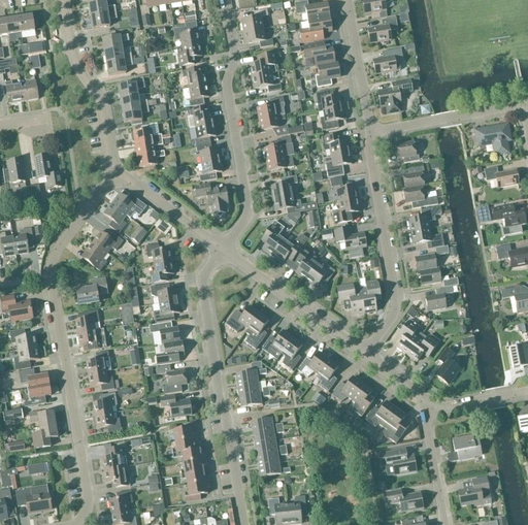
[(105,0),(89,2),(90,14),(116,10),(114,4),(106,6),(105,0)]
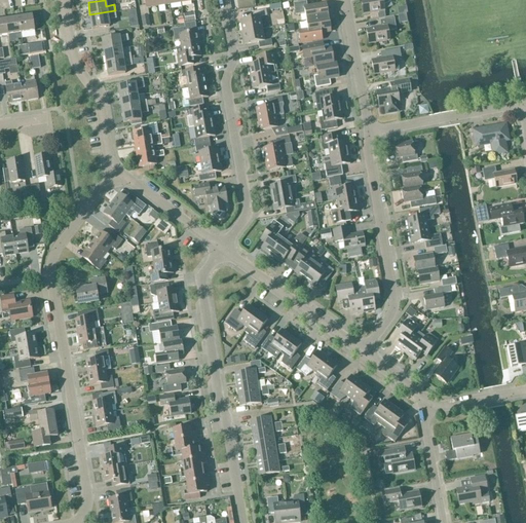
[(306,20),(328,15),(326,2),(307,5),(306,0),(300,0),(293,1),(295,12),(304,11),(306,20)]
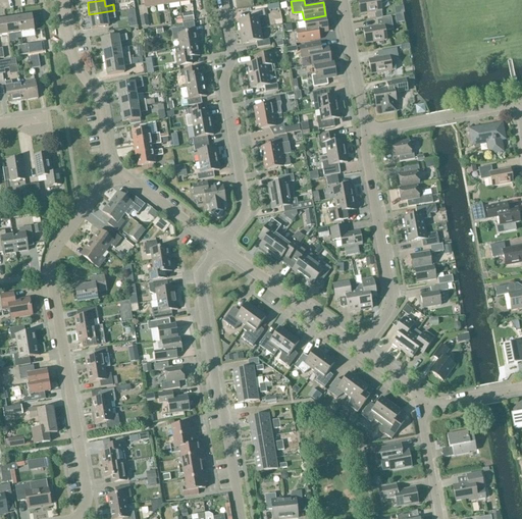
[(358,0),(360,12),(376,9),(381,9),(380,2),(385,0),(358,0)]
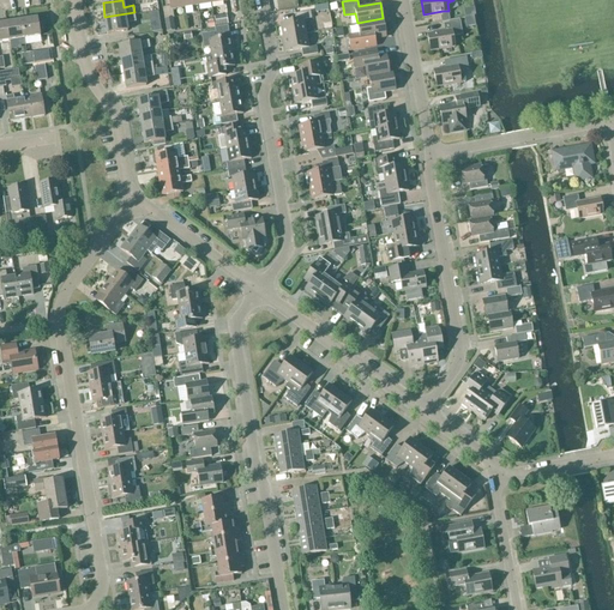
[(283,36),(306,31),(304,18),(312,16),(311,8),(295,12),(296,18),(281,22),(283,36)]
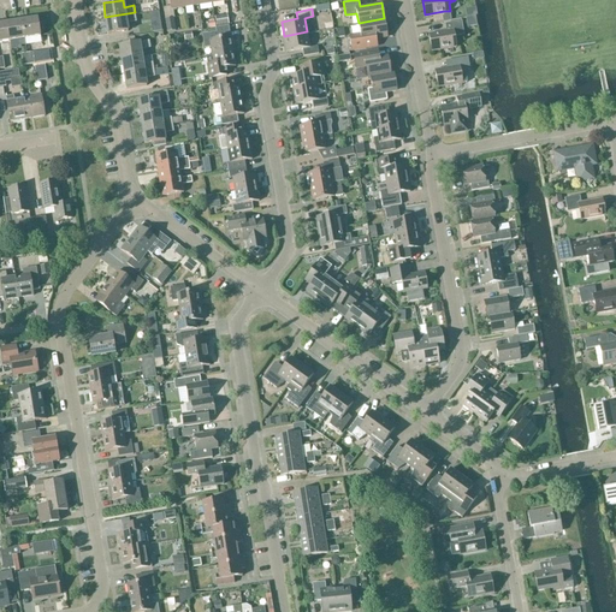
[(135,12),(105,17),(107,31),(128,29),(126,21),(136,19),(135,12)]
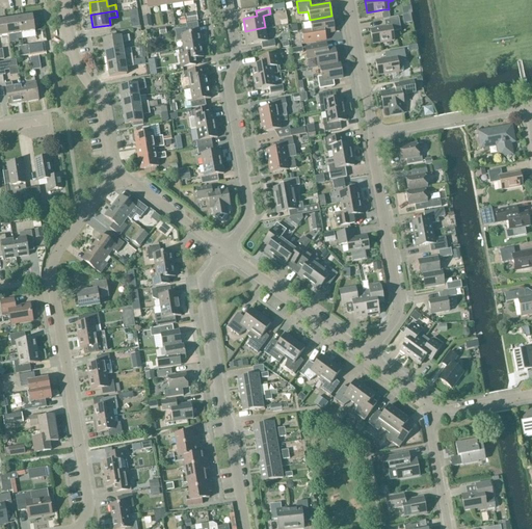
[(196,10),(186,12),(187,21),(197,19),(196,10)]
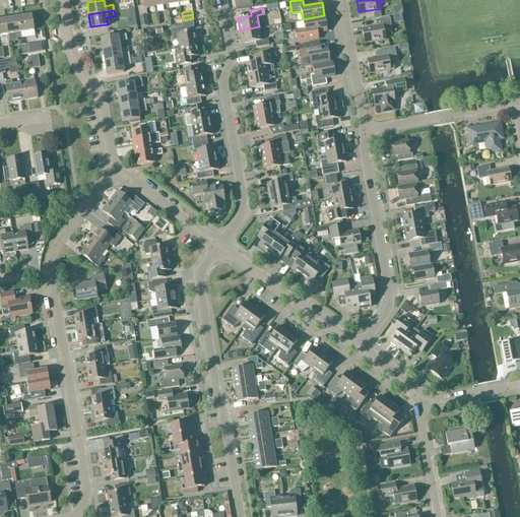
[(148,22),(147,12),(139,13),(140,24),(148,22)]
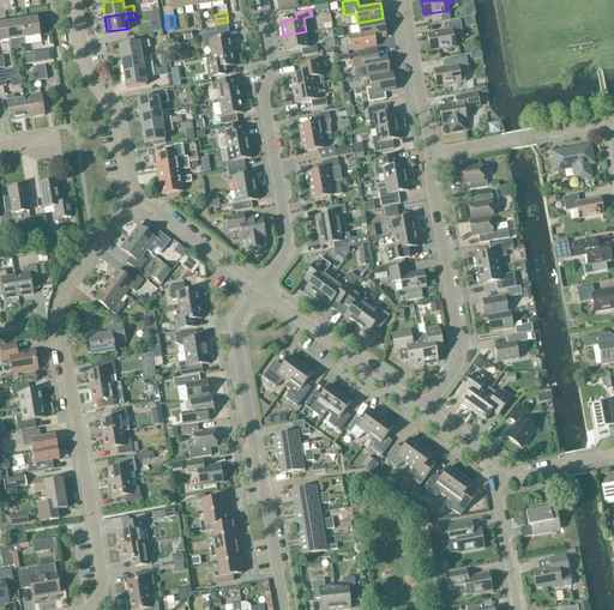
[(37,16),(23,18),(25,36),(40,34),(37,16)]
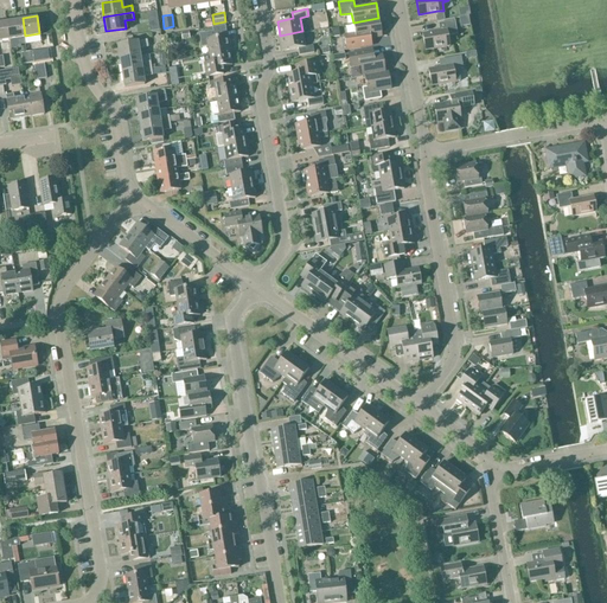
[(11,44),(26,42),(25,36),(23,18),(7,20),(10,38),(11,44)]
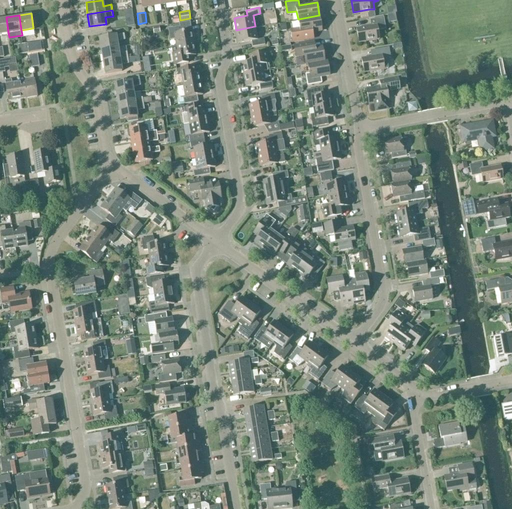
[(322,28),(319,15),(298,19),(299,26),(290,27),(292,40),(305,38),(303,31),(322,28)]
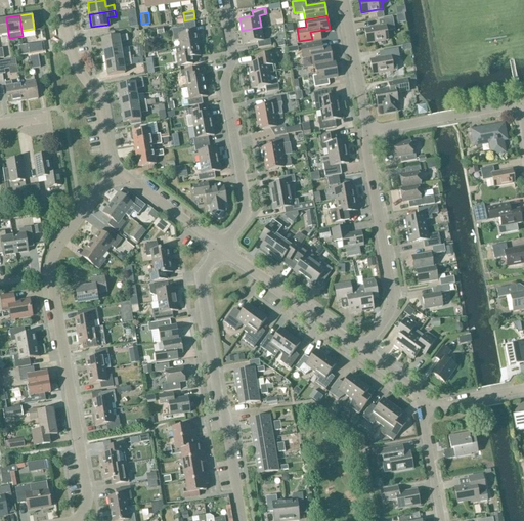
[(386,29),(395,28),(393,16),(379,18),(380,25),(364,28),(366,42),(388,38),(386,29)]
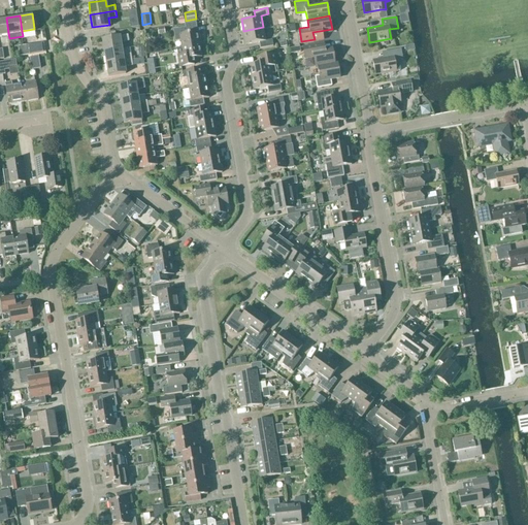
[(0,34),(8,33),(6,18),(0,18),(0,34)]
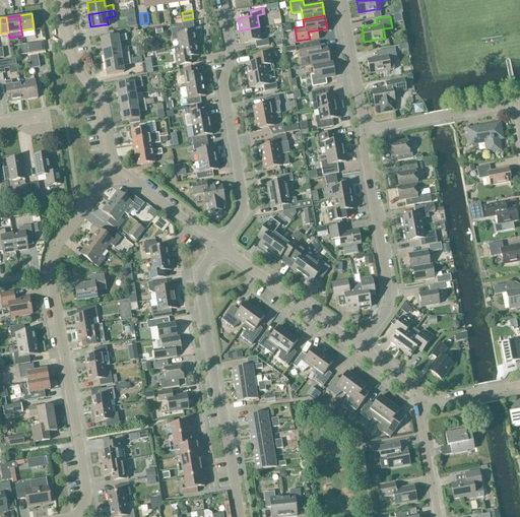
[(178,45),(197,42),(195,29),(194,29),(193,20),(182,22),(182,24),(171,26),(173,39),(177,38),(178,45)]
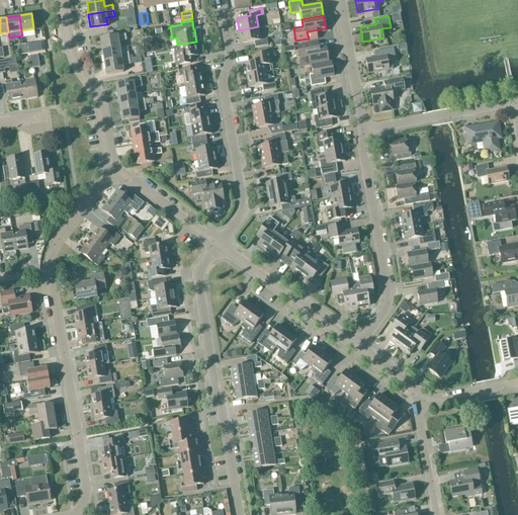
[(260,38),(258,26),(239,30),(241,41),(254,39),(255,46),(268,44),(267,36),(260,38)]
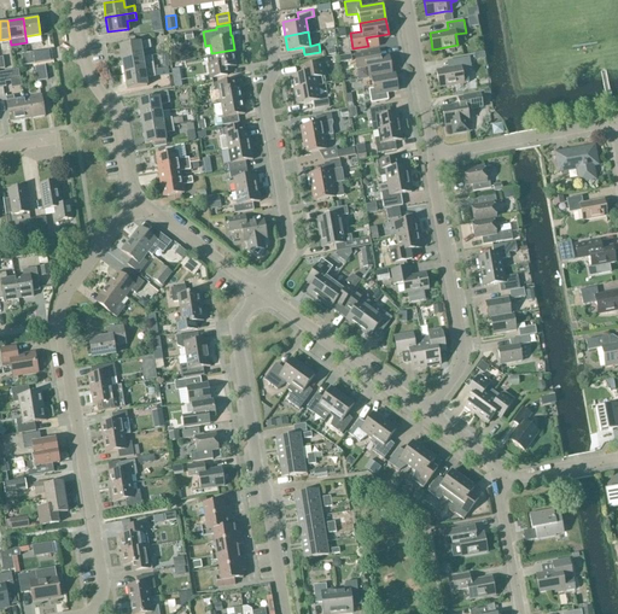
[(122,58),(143,54),(141,47),(151,46),(150,39),(140,40),(120,44),(122,58)]
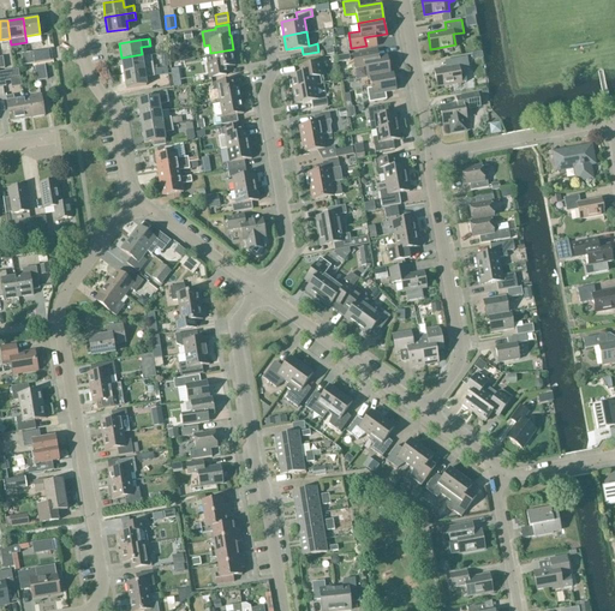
[(368,76),(370,75),(389,71),(387,54),(380,55),(377,47),(352,52),(354,66),(365,65),(368,76)]
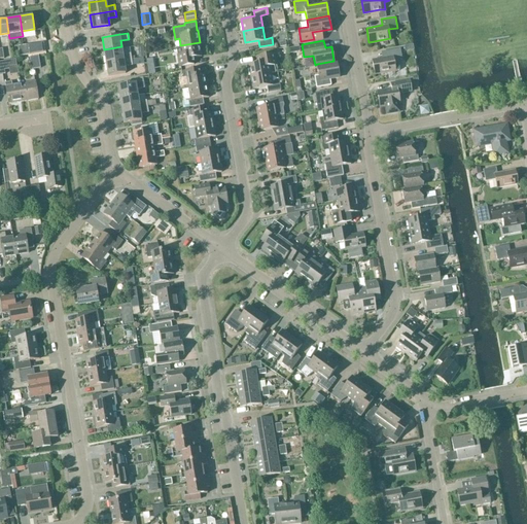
[(180,45),(176,46),(179,65),(194,63),(192,56),(202,55),(200,42),(180,45)]
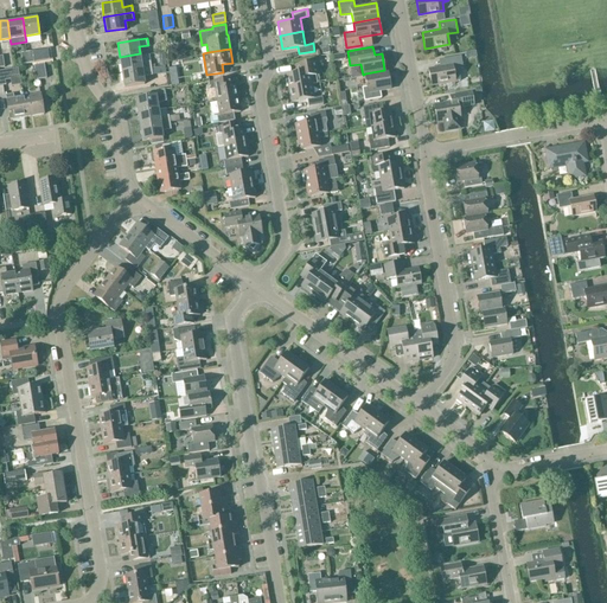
[(120,57),(122,71),(152,66),(151,59),(141,61),(140,53),(120,57)]
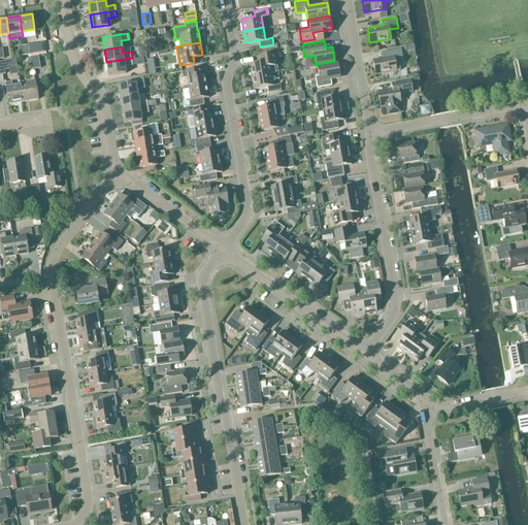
[(374,73),(396,69),(394,60),(403,58),(401,46),(387,50),(388,56),(372,59),(374,73)]
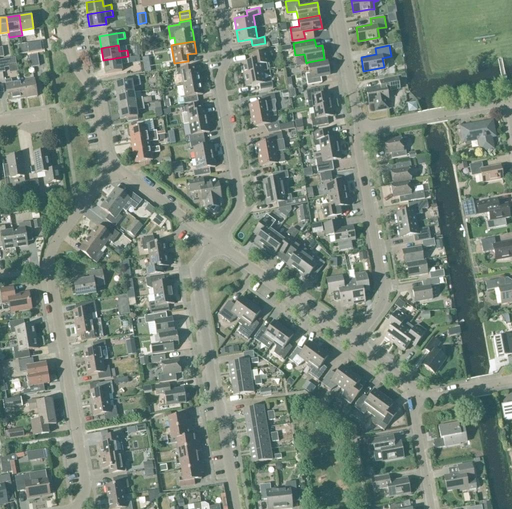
[(243,73),(263,69),(268,68),(267,62),(268,62),(266,51),(254,53),(255,59),(241,61),(243,73)]
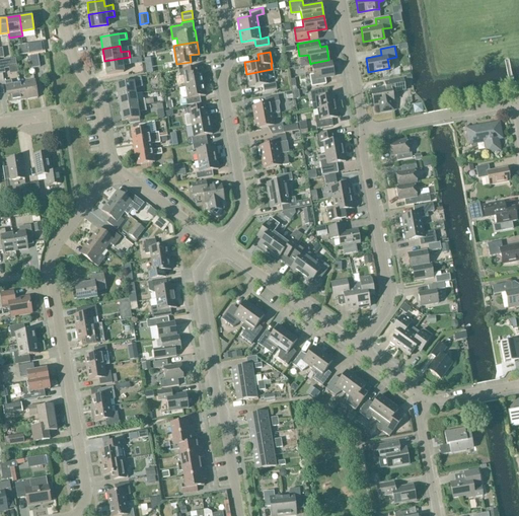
[(40,65),(38,53),(29,55),(31,67),(40,65)]
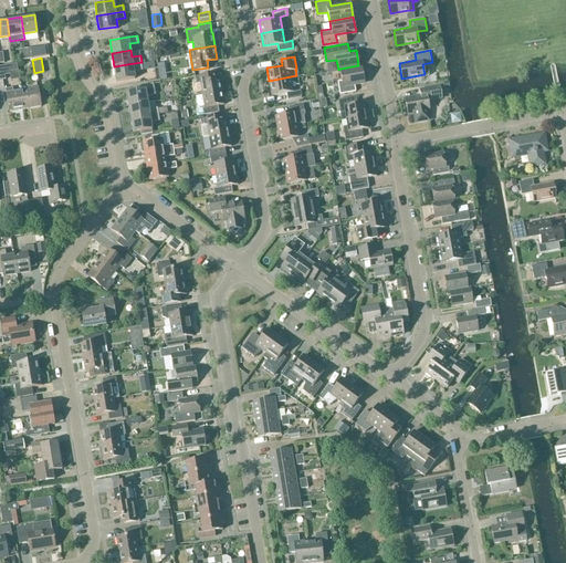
[(154,60),(142,62),(114,66),(116,80),(135,76),(134,70),(155,66),(154,60)]
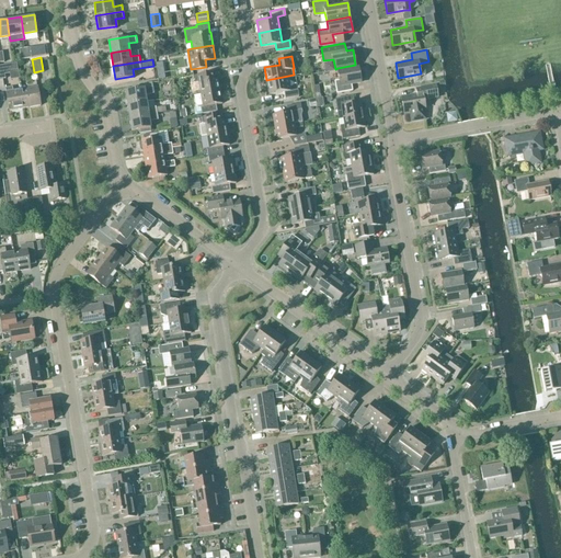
[(0,63),(0,77),(6,77),(4,72),(19,70),(16,60),(0,63)]
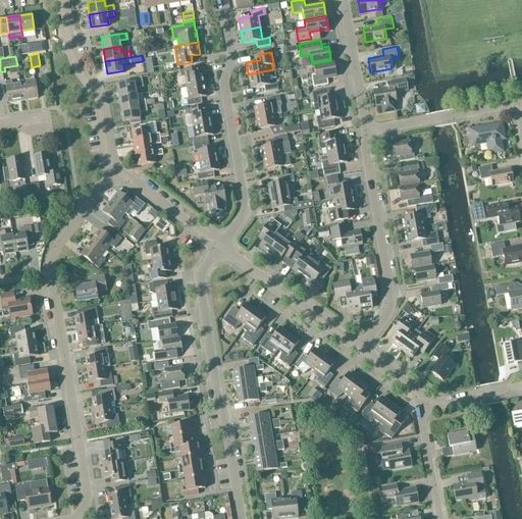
[(335,74),(333,60),(330,60),(314,63),(316,72),(312,73),(314,85),(328,83),(327,76),(335,74)]
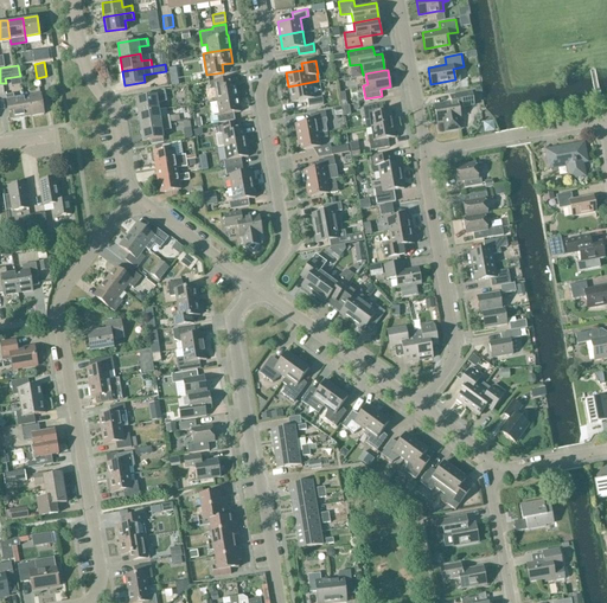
[(217,100),(238,96),(236,83),(229,84),(228,77),(209,79),(210,88),(215,87),(217,100)]
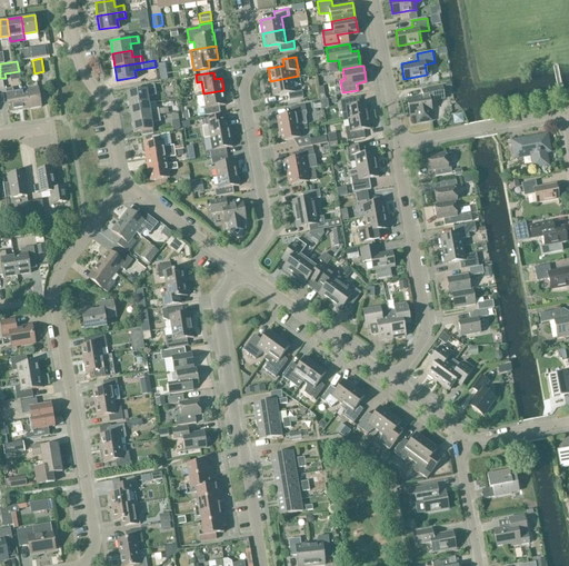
[(295,90),(292,77),(270,81),(273,95),(288,91),(289,98),(303,96),(301,89),(295,90)]
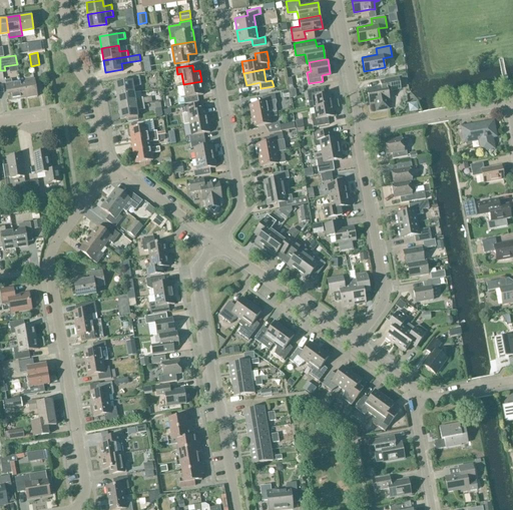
[(9,99),(23,97),(20,80),(12,81),(11,77),(5,79),(9,99)]
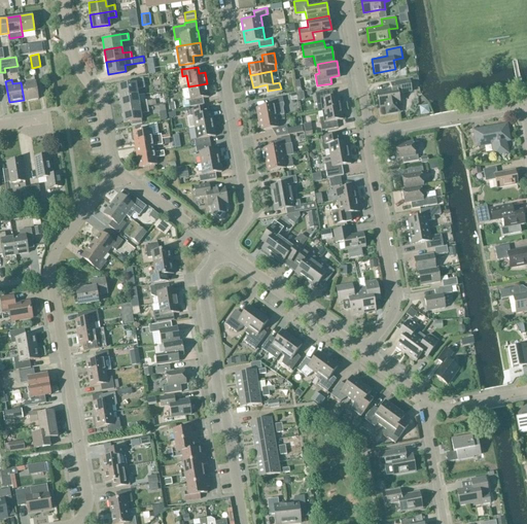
[(380,104),(386,103),(387,111),(399,109),(397,101),(399,101),(398,92),(408,90),(406,79),(390,81),(391,88),(377,91),(380,104)]
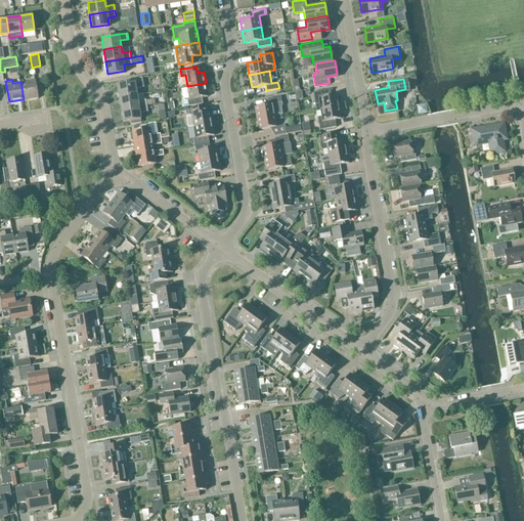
[(35,80),(20,82),(24,99),(38,96),(35,80)]
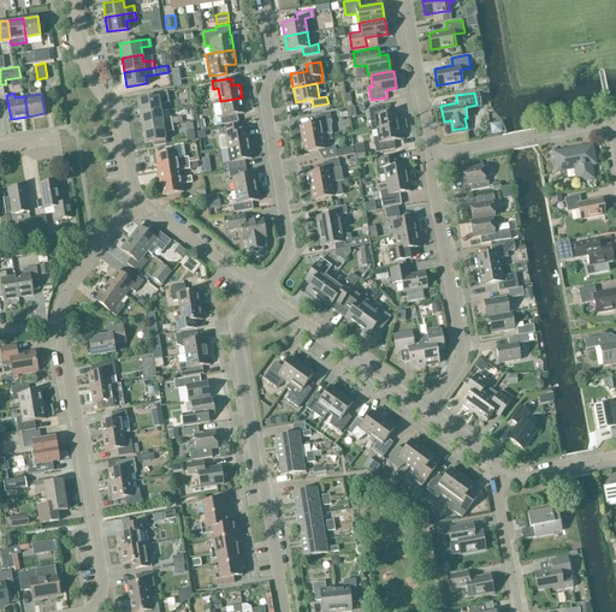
[(141,113),(160,110),(159,102),(169,100),(167,94),(158,95),(138,97),(141,113)]
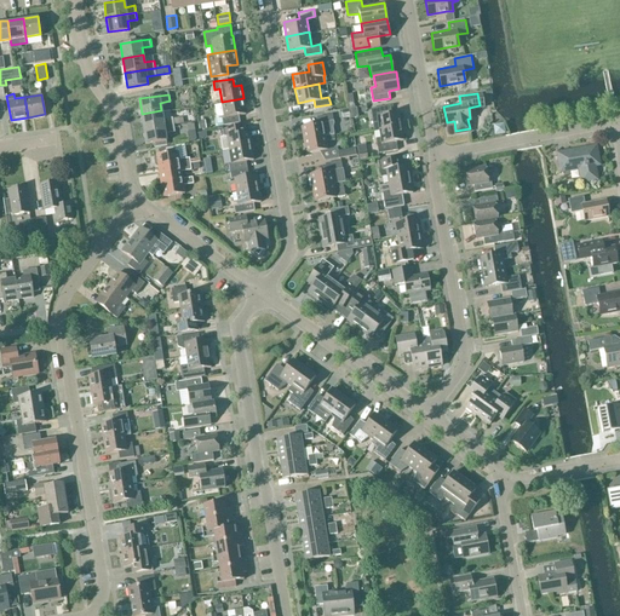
[(240,121),(239,114),(246,113),(244,98),(222,102),(214,103),(216,114),(218,115),(224,114),(225,124),(240,121)]
